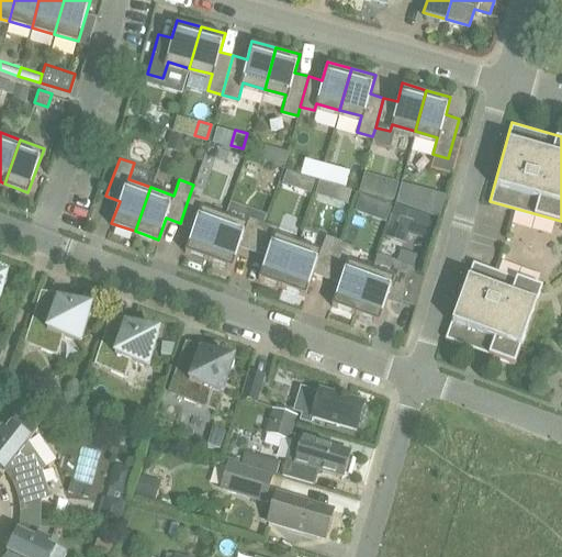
[(184,249),(209,258),(224,214),(202,205),(204,199),(190,193),(180,223),(193,227),(184,249)]
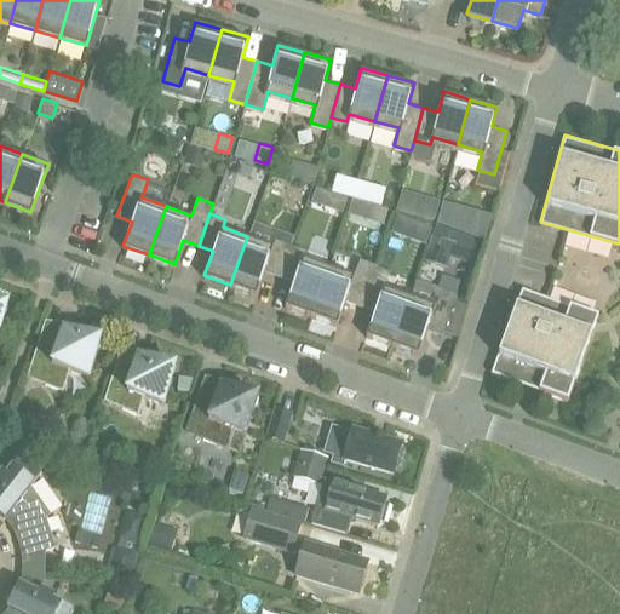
[(254,218),(247,236),(230,285),(256,293),(264,270),(279,275),(291,242),(294,231),(254,218)]
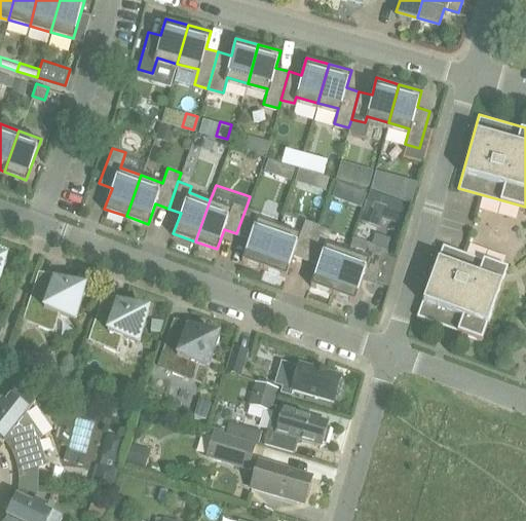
[(369,189),(363,208),(383,215),(404,222),(410,205),(369,189)]
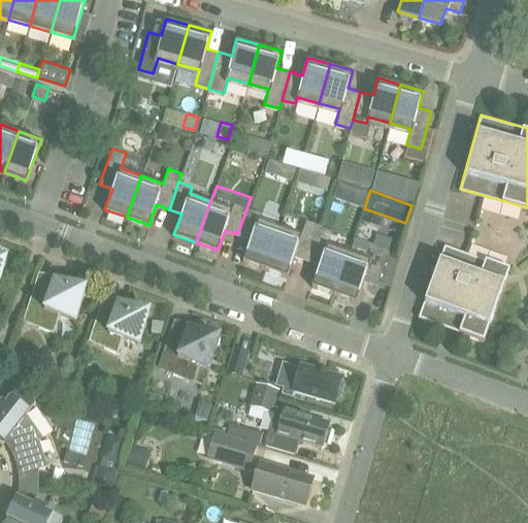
[(248,206),(237,234),(250,238),(242,259),(265,267),(279,226),(276,225),(279,215),(262,208),(261,211),(248,206)]
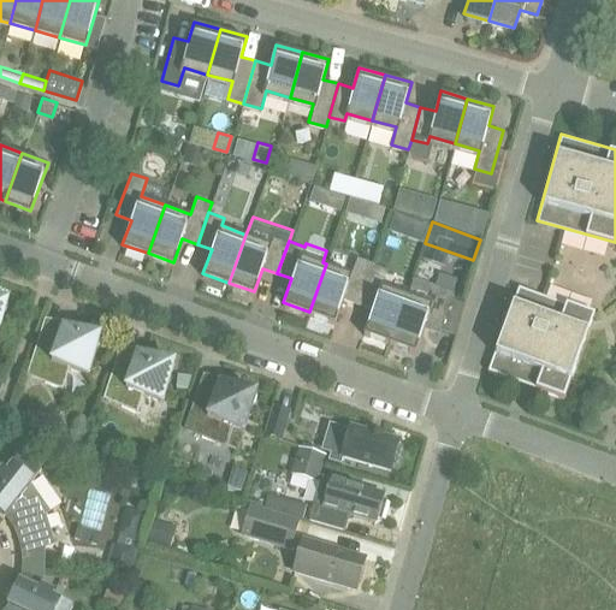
[(357,302),(369,271),(373,261),(357,255),(350,272),(326,264),(309,312),(335,321),(343,297),(357,302)]
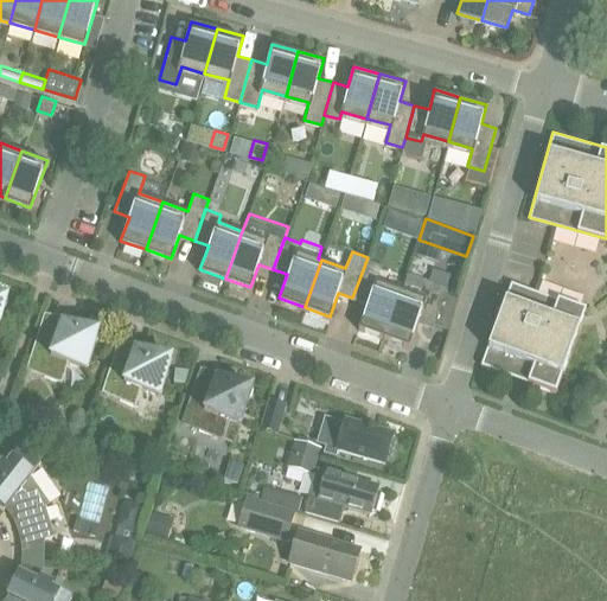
[(358,327),(383,336),(401,288),(377,280),(379,273),(364,267),(352,298),(366,304),(358,327)]
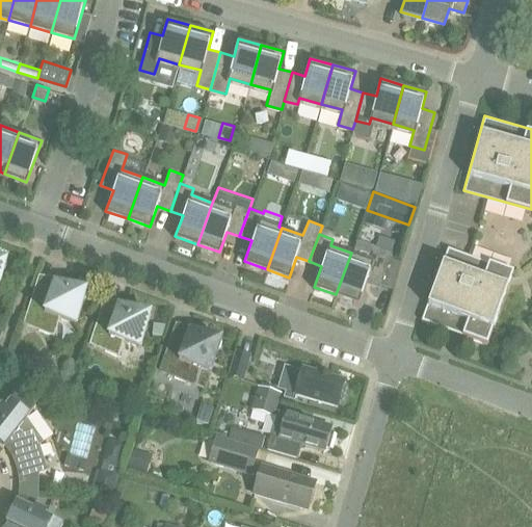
[(351,253),(336,294),(358,302),(366,282),(378,287),(392,251),(356,238),(351,253)]
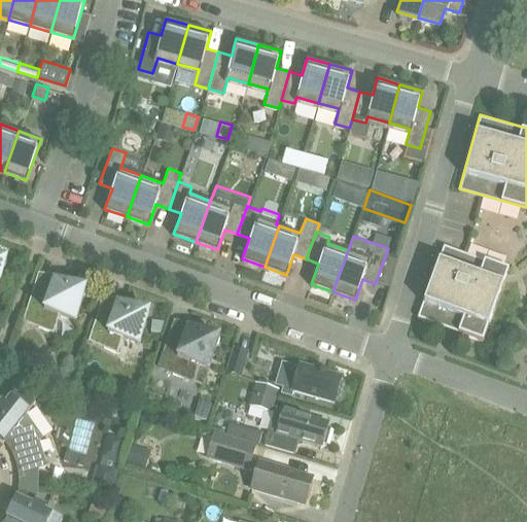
[(417,315),(482,339),(508,267),(444,243),(417,315)]
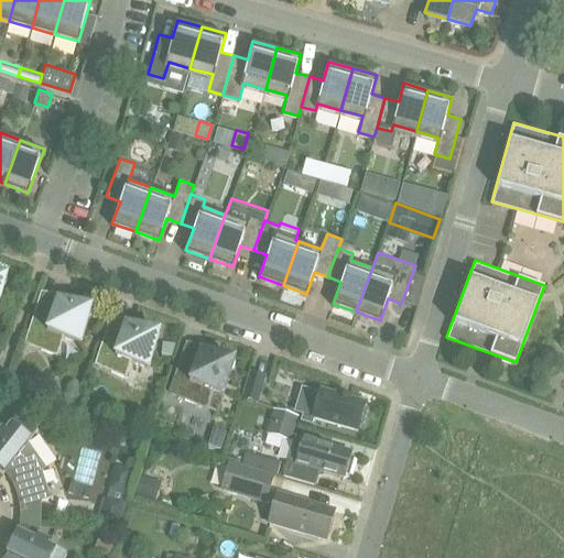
[(425,274),(413,271),(403,298),(416,304),(425,274)]
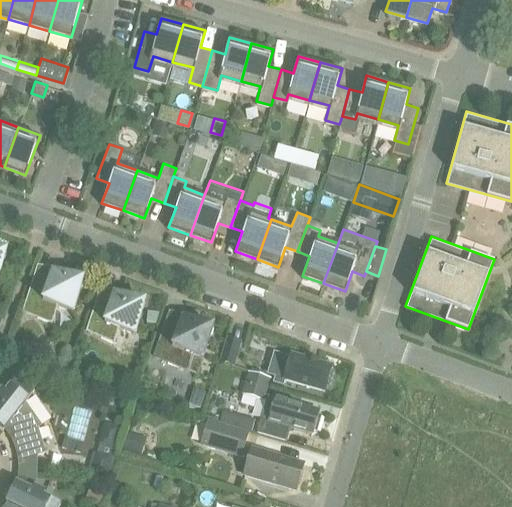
[(73,308),(82,278),(52,268),(49,278),(37,274),(37,273),(35,272),(24,308),(37,313),(37,314),(51,320),(56,303),(73,308)]
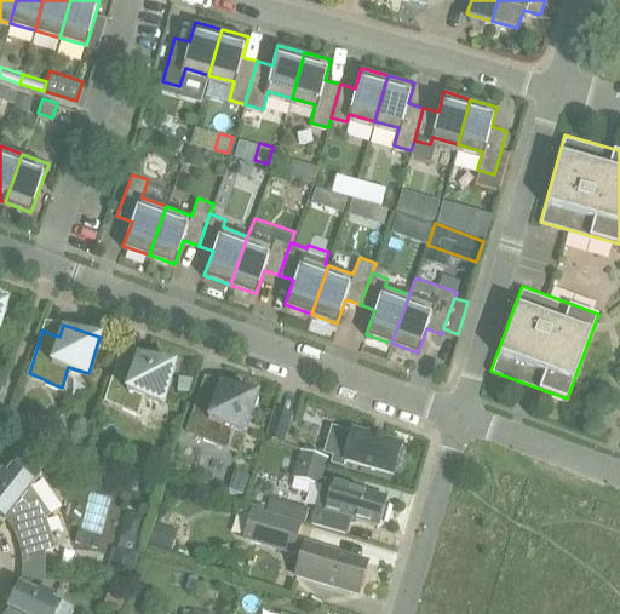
[(162,401),(174,363),(138,353),(133,366),(120,361),(121,357),(119,357),(107,397),(122,402),(121,405),(137,412),(142,394),(162,401)]
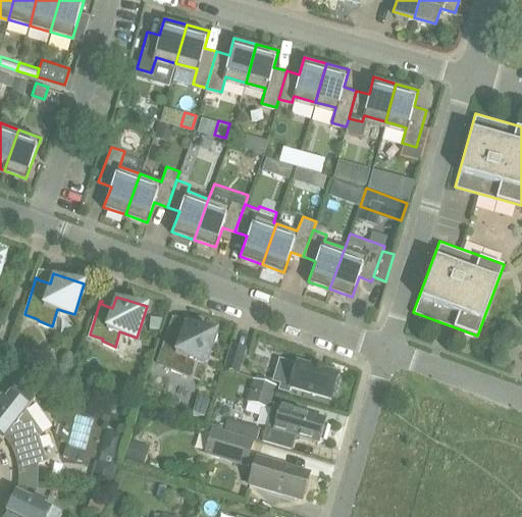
[(170,328),(171,325),(170,324),(157,361),(170,365),(170,367),(201,378),(216,331),(186,321),(181,332),(170,328)]
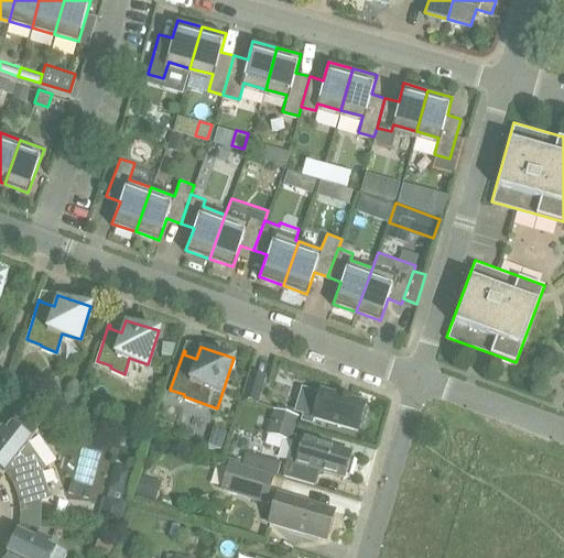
[(242,395),(257,400),(266,372),(250,368),(242,395)]
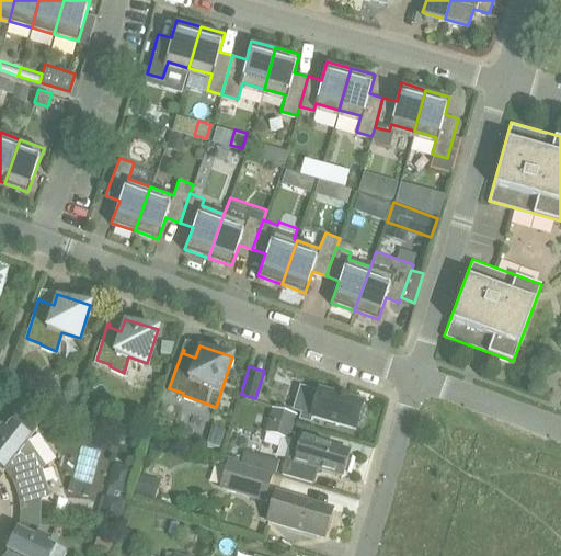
[(366,405),(362,404),(363,399),(346,394),(347,392),(335,388),(335,390),(319,386),(315,403),(302,399),(300,409),(355,424),(356,420),(361,421),(366,405)]
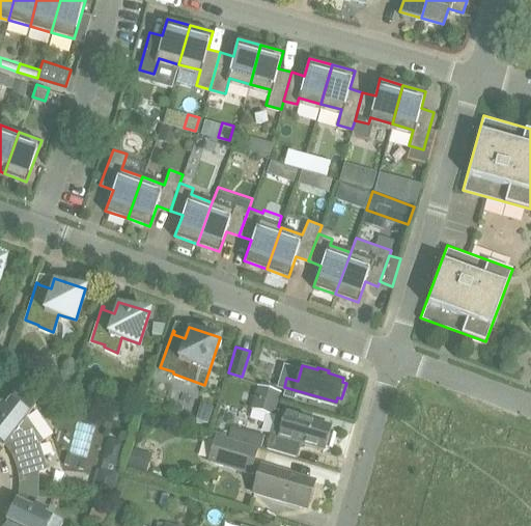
[(251,408),(254,409),(273,414),(280,387),(258,381),(251,408)]
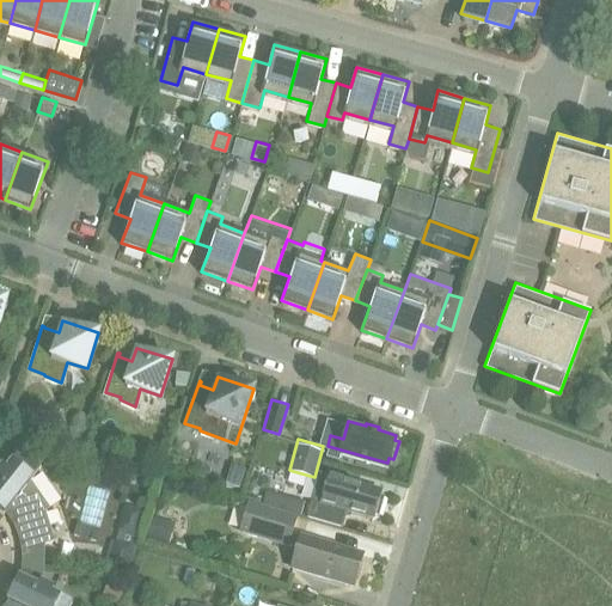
[(0,507),(4,510),(10,503),(18,515),(16,516),(25,548),(55,538),(46,508),(50,505),(30,477),(41,464),(20,447),(6,465),(2,461),(0,464),(0,507)]
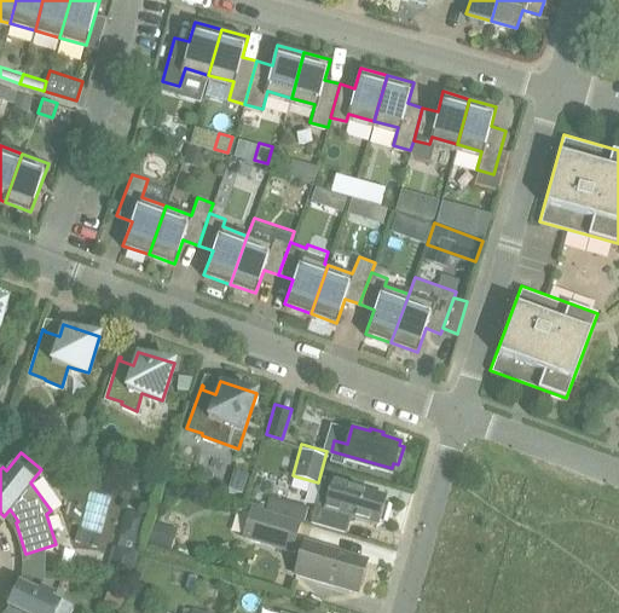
[(383,498),(385,492),(324,475),(311,520),(343,530),(348,514),(376,521),(377,516),(382,518),(388,499),(383,498)]
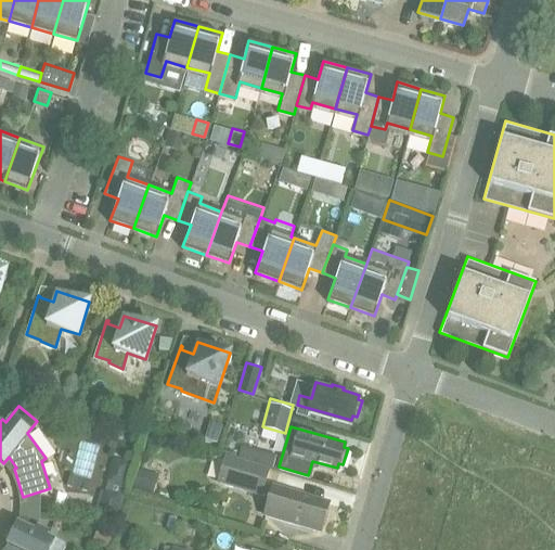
[(275,451),(258,446),(242,442),(239,453),(272,463),(275,451)]
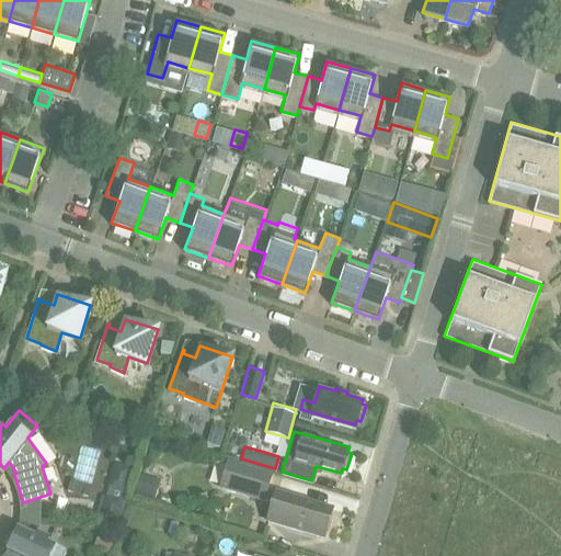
[(221,485),(263,497),(263,496),(274,499),(268,519),(322,534),(324,529),(328,530),(333,512),(330,511),(331,506),(277,489),(276,490),(266,487),(271,472),(228,460),(221,485)]
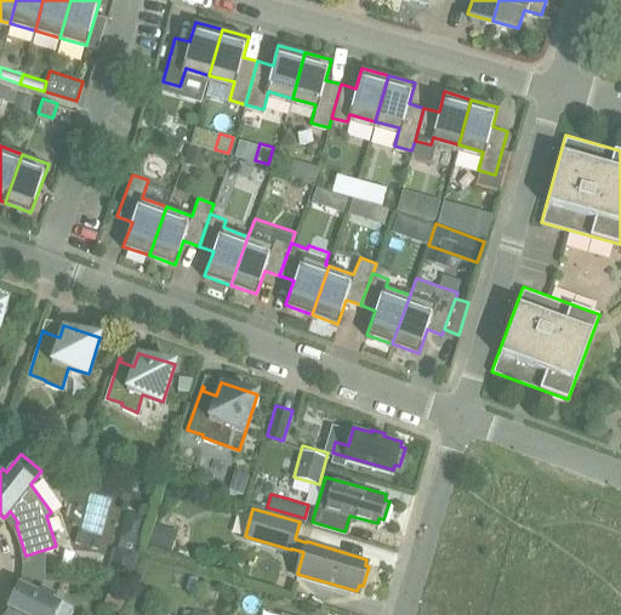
[(126,516),(120,535),(137,540),(144,516),(134,512),(126,516)]
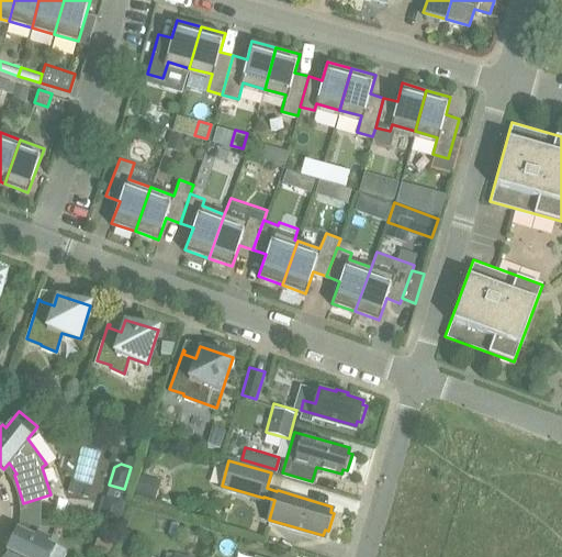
[(157,499),(164,478),(142,471),(136,492),(157,499)]
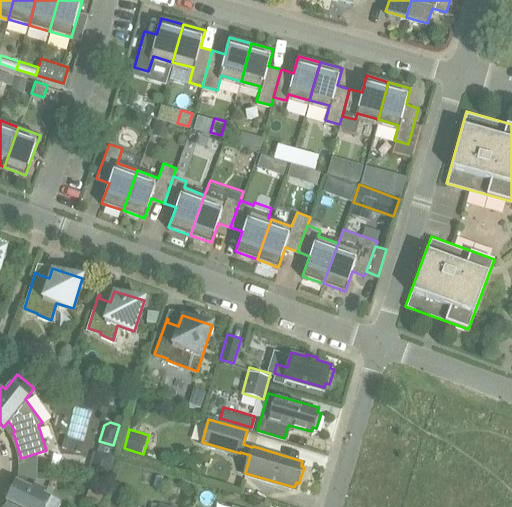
[(13,503),(8,506),(57,506),(60,501),(43,493),(45,489),(34,484),(32,488),(15,480),(12,486),(9,484),(4,494),(7,495),(6,500),(13,503)]
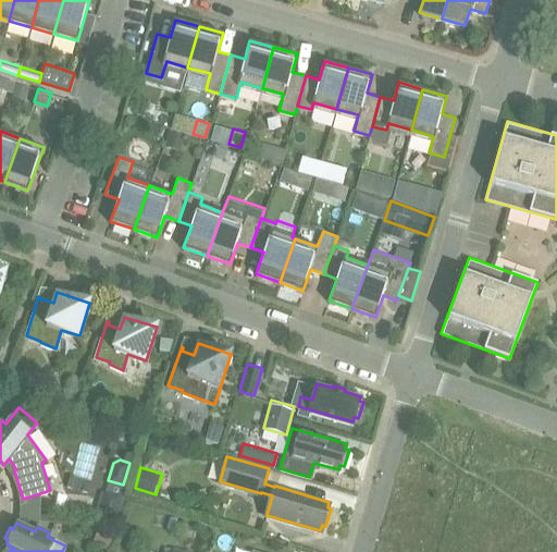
[(102,524),(95,540),(110,548),(119,530),(102,524)]
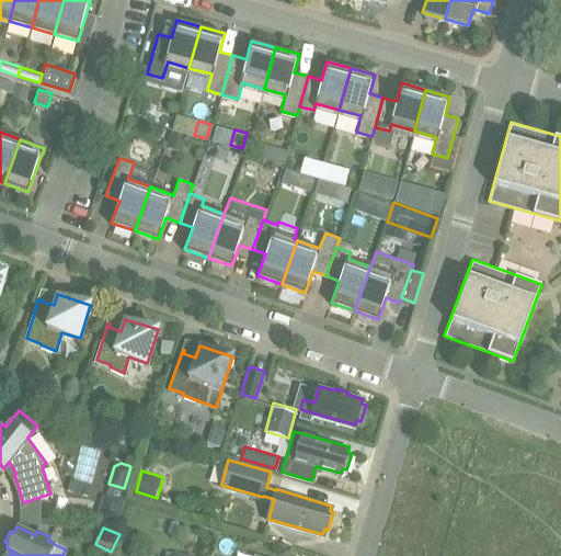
[(197,555),(165,546),(161,555),(197,555)]
